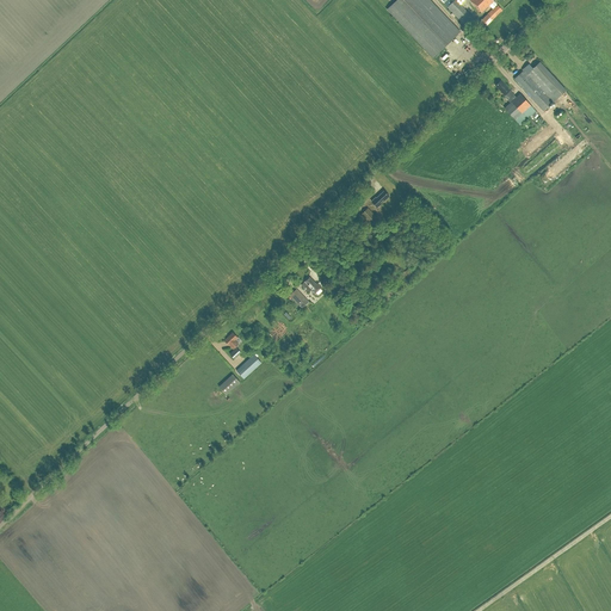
[(461,31),(430,0),(395,0),(387,10),(433,59),(461,31)]
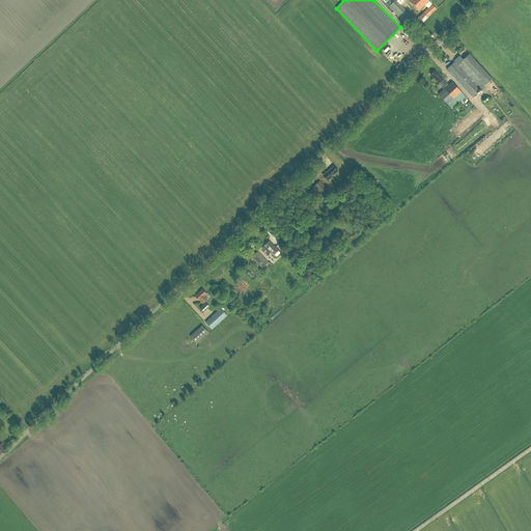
[(411,17),(396,0),(395,0),(383,0),(389,6),(404,23),(411,17)]
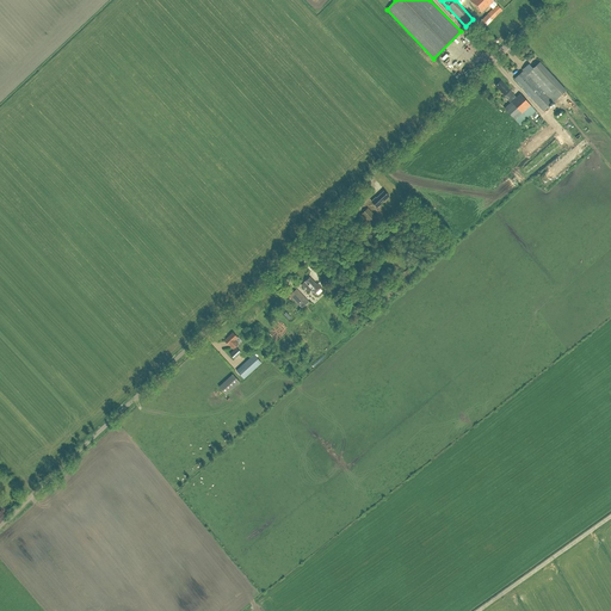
[(469,0),(481,12),(494,1),(493,0),(469,0)]
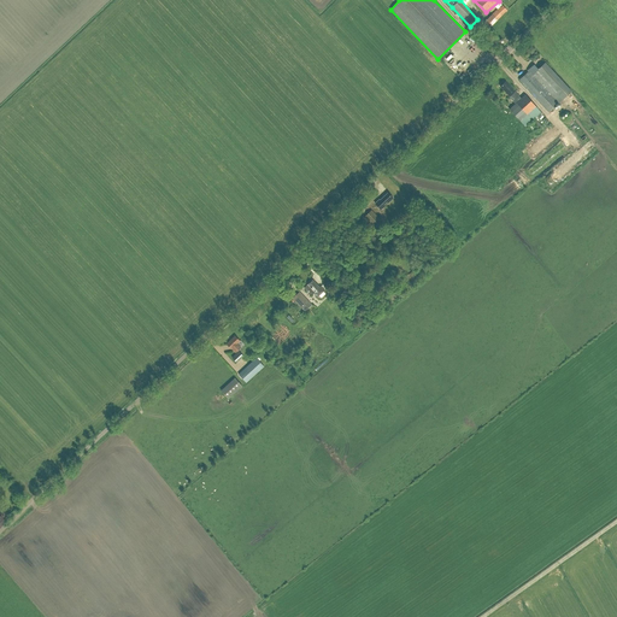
[(489,28),(507,10),(501,5),(485,22),(489,28)]
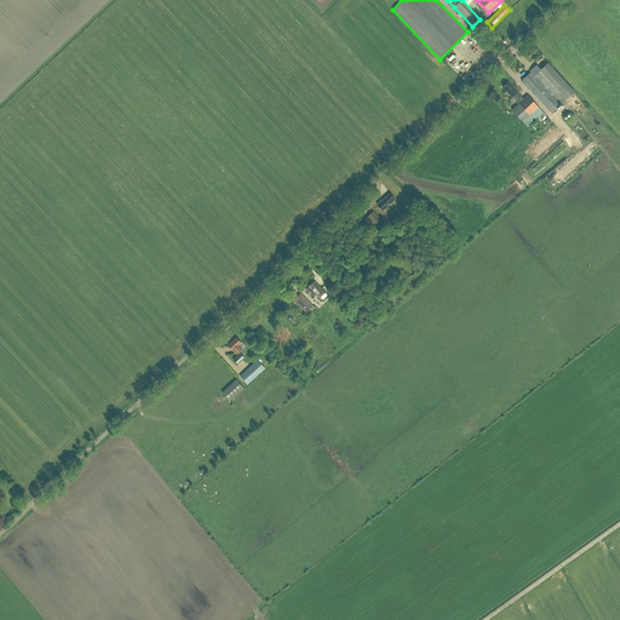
[(530,70),(521,80),(551,113),(574,91),(547,62),(534,75),(530,70)]
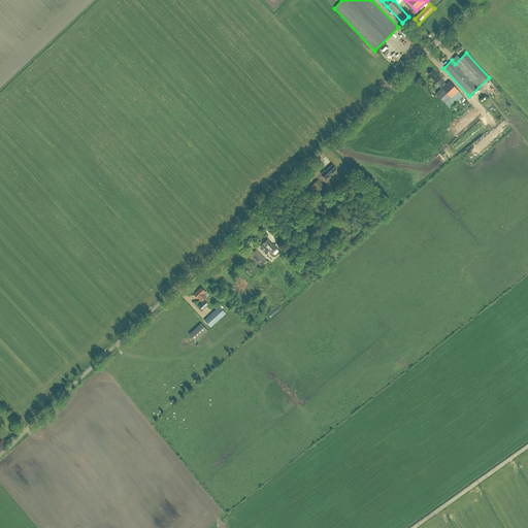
[(440,89),(435,93),(450,108),(464,96),(450,80),(446,84),(433,70),(428,74),(440,89)]
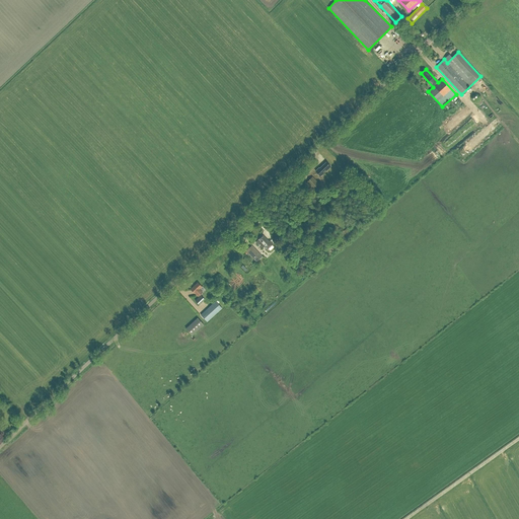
[(464,135),(474,122),(472,120),(467,127),(463,125),(459,130),(464,135)]
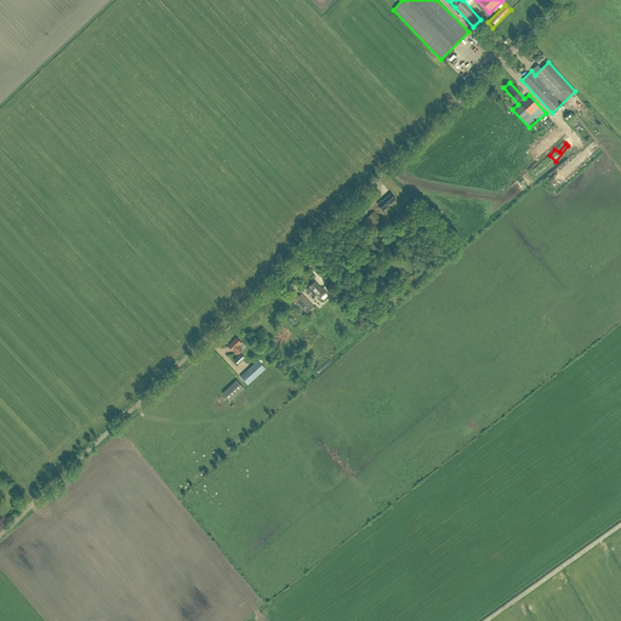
[(534,170),(540,176),(551,166),(546,160),(534,170)]
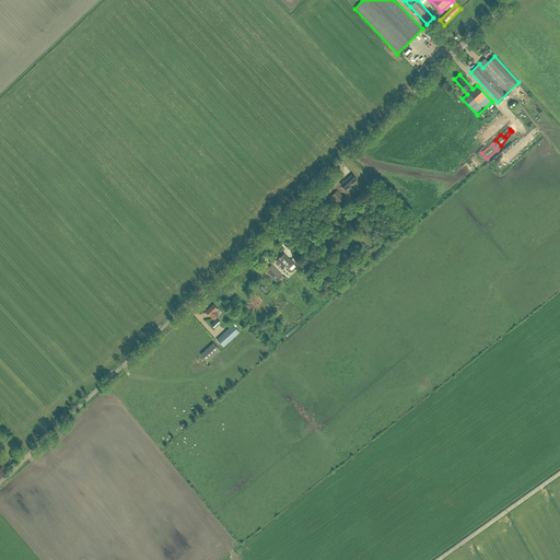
[(346,190),(357,179),(351,174),(345,181),(345,179),(340,184),(346,190)]
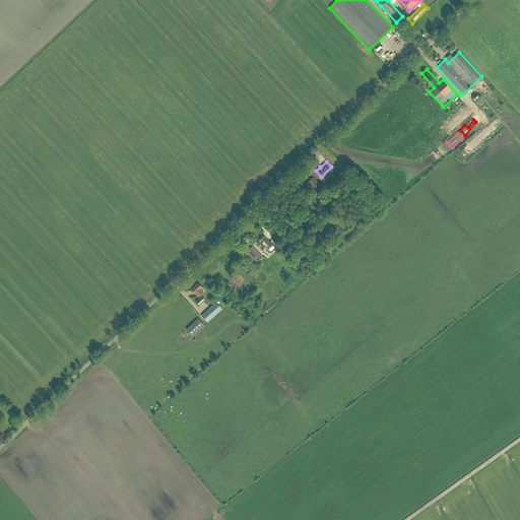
[(313,177),(307,183),(315,191),(316,190),(320,194),(324,190),(320,187),(321,186),(313,177)]
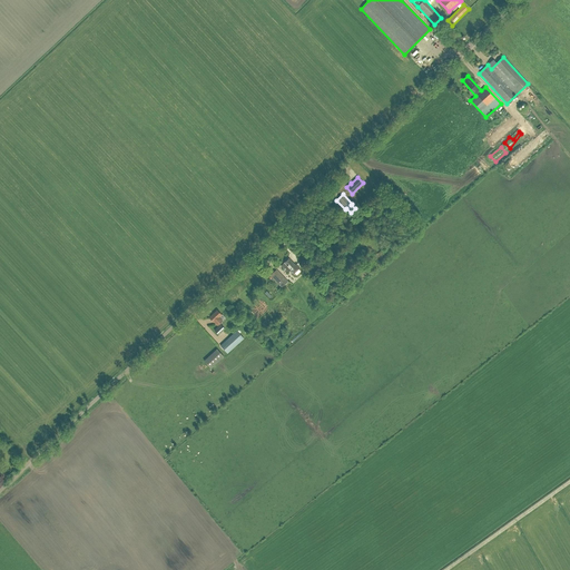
[(293,275),(294,274),(300,268),(295,265),(294,266),(288,258),(281,266),(287,273),(290,272),(293,275)]
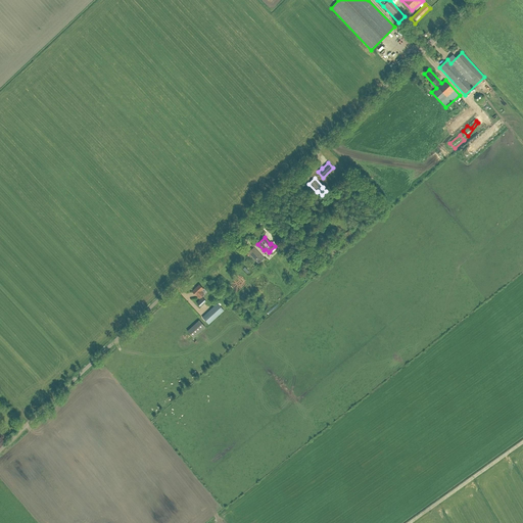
[(265,257),(253,247),(247,252),(257,264),(265,257)]
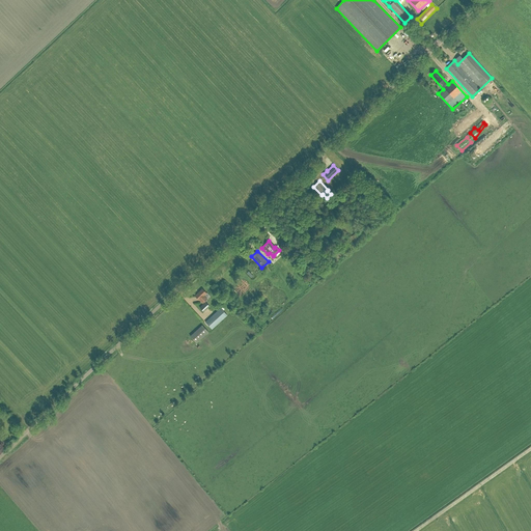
[(206,299),(203,296),(206,294),(202,288),(195,296),(199,300),(202,303),(206,299)]
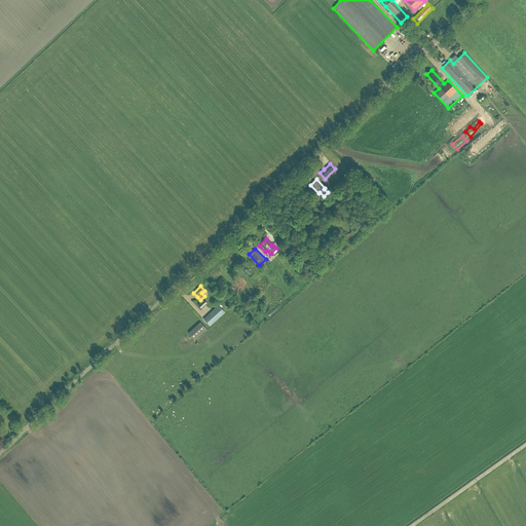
[(202,308),(208,303),(203,299),(198,305),(202,308)]
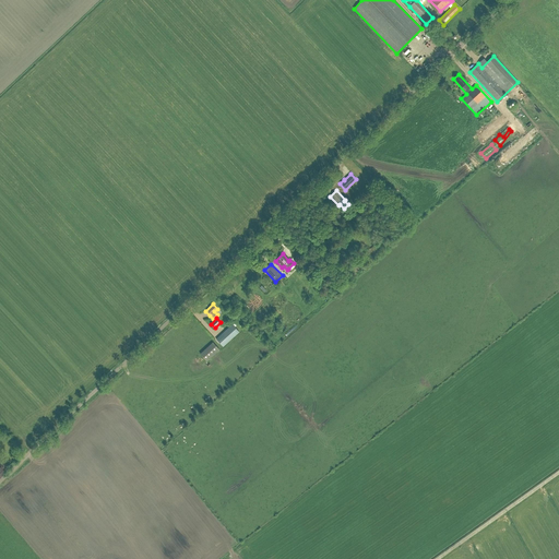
[(233,323),(215,339),(223,347),(239,332),(233,323)]
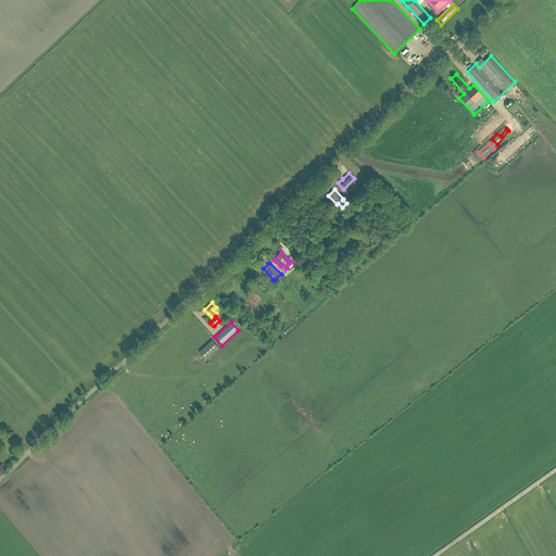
[(212,340),(199,352),(205,359),(218,348),(212,340)]
